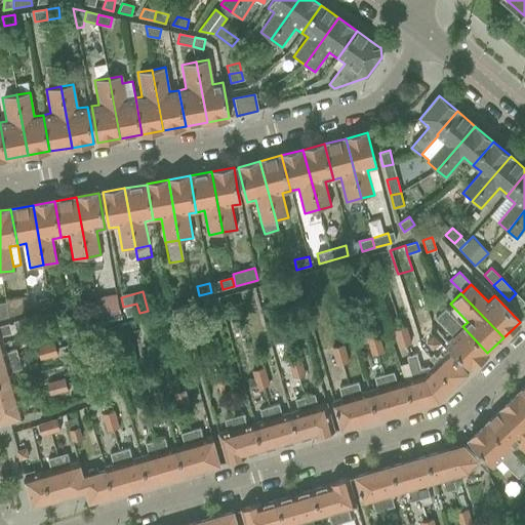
[(524,303),(516,293),(509,300),(518,310),(524,303)]
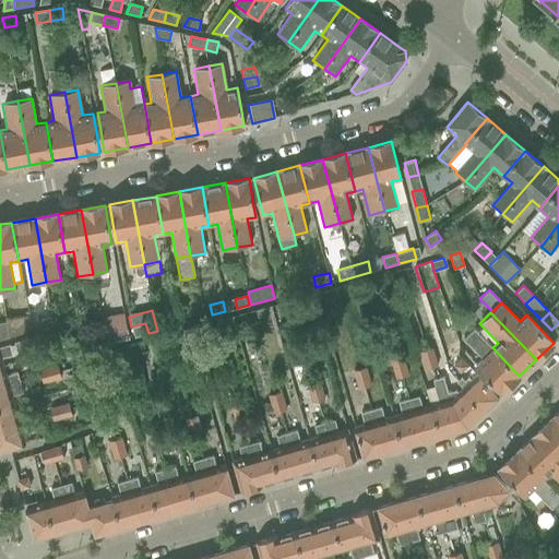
[(30,316),(6,320),(6,321),(9,337),(9,339),(33,331),(30,316)]
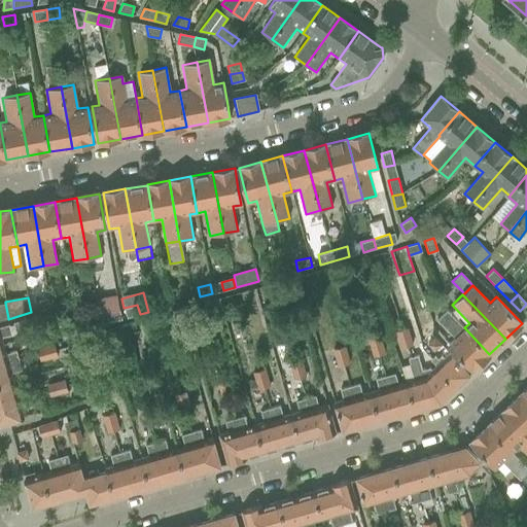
[(95,304),(98,316),(118,310),(115,297),(95,304)]
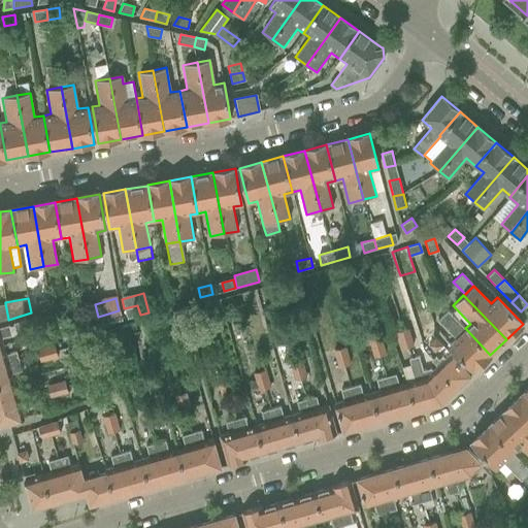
[(48,299),(35,301),(36,310),(50,308),(48,299)]
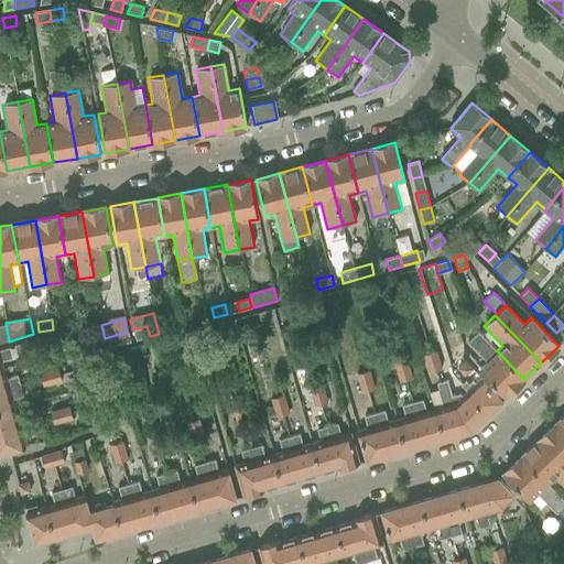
[(147,326),(132,329),(136,340),(150,336),(147,326)]
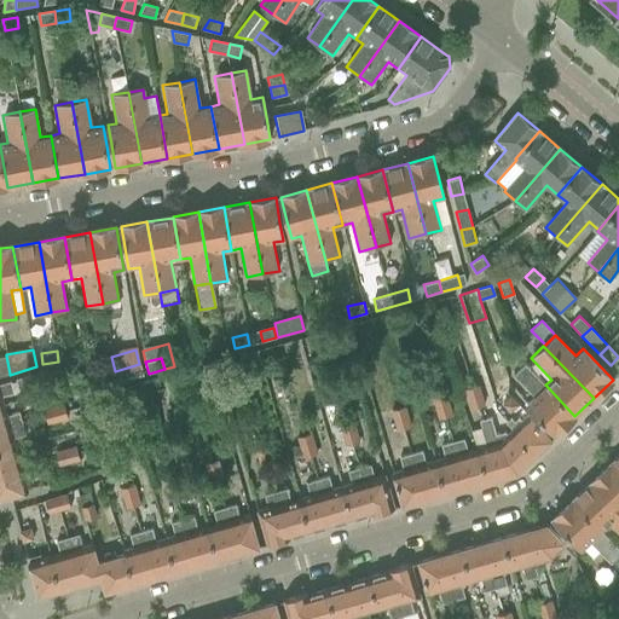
[(139,364),(115,371),(117,382),(143,375),(139,364)]
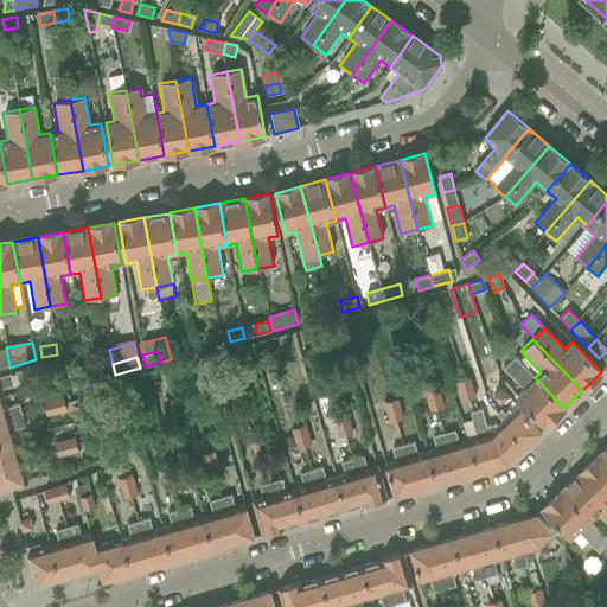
[(563,408),(535,377),(515,357),(503,368),(523,389),(516,396),(545,427),(563,408)]
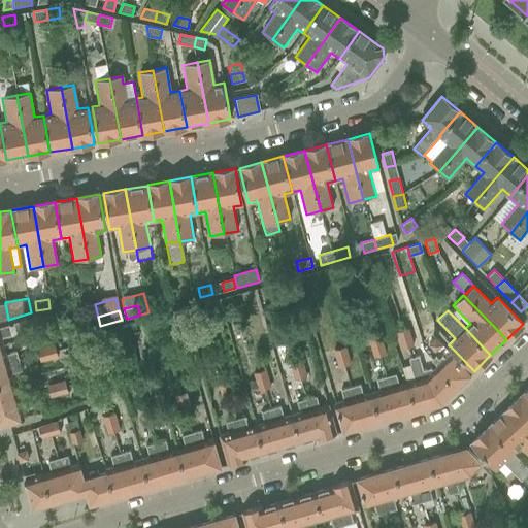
[(98,317),(85,320),(88,330),(100,326),(98,317)]
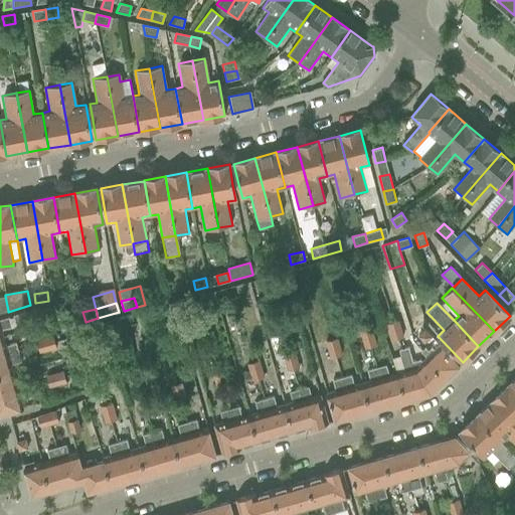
[(15,316),(18,324),(26,321),(23,313),(15,316)]
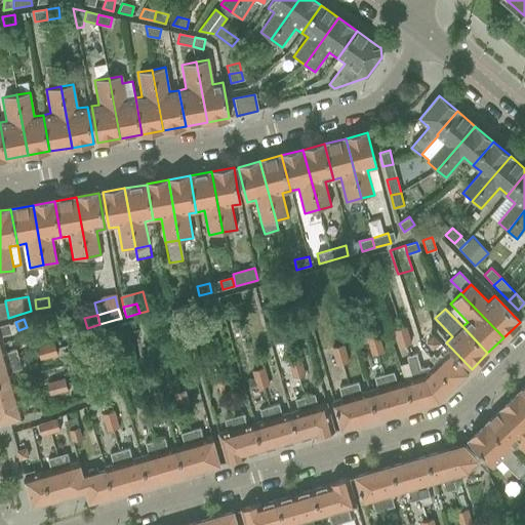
[(0,345),(3,345),(1,336),(11,334),(8,323),(0,325),(0,345)]
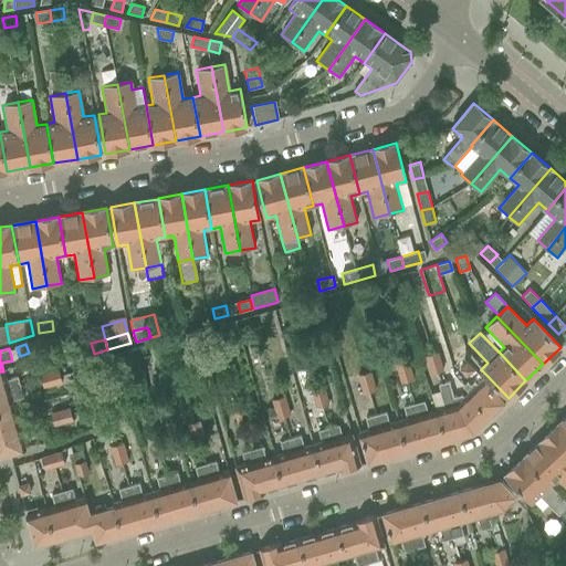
[(438,352),(432,354),(437,371),(443,369),(438,352)]
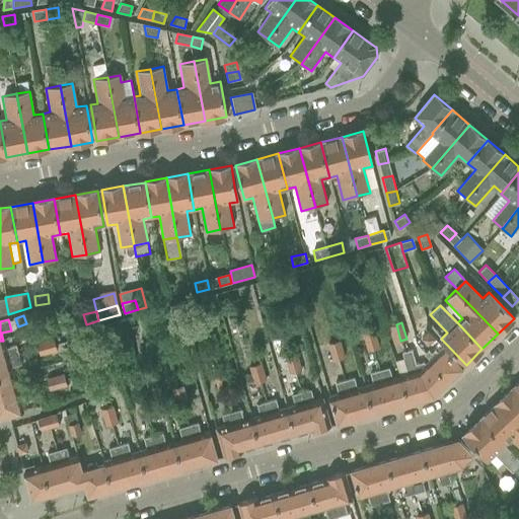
[(400,341),(396,324),(390,325),(395,343),(400,341)]
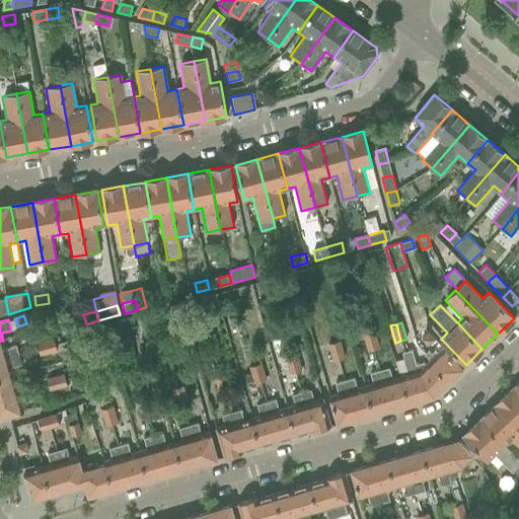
[(374,330),(368,331),(373,349),(379,347),(374,330)]
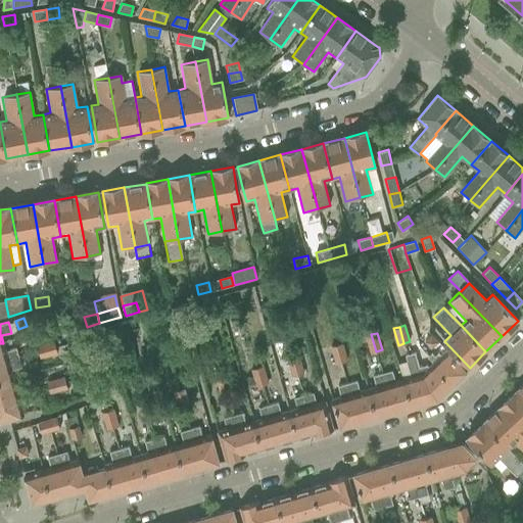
[(376,351),(371,334),(366,336),(370,352),(376,351)]
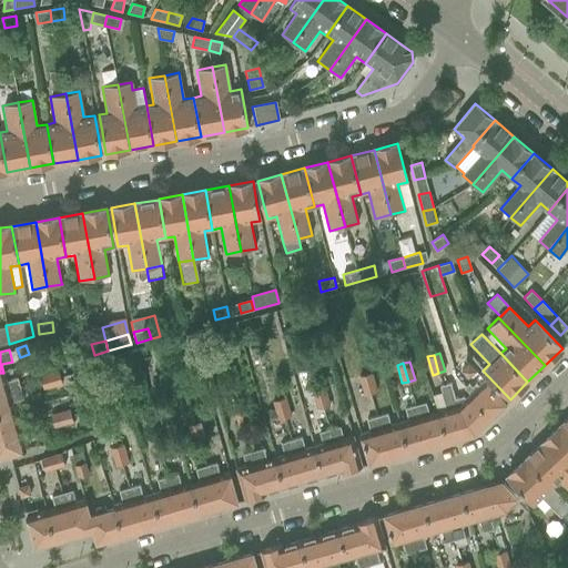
[(467,364),(456,375),(457,378),(472,393),(494,415),(506,403),(490,387),(467,364)]
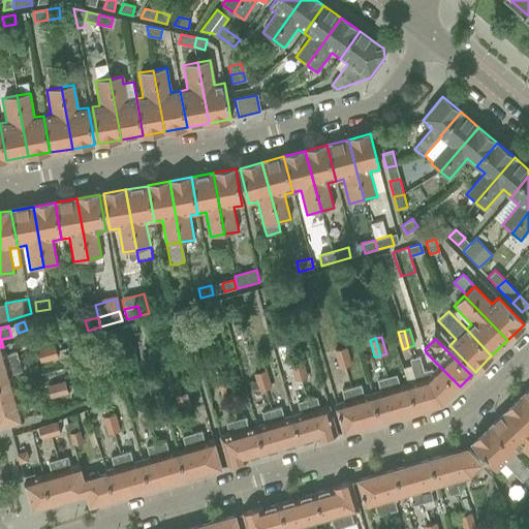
[(55,345),(37,350),(39,356),(56,351),(55,345)]
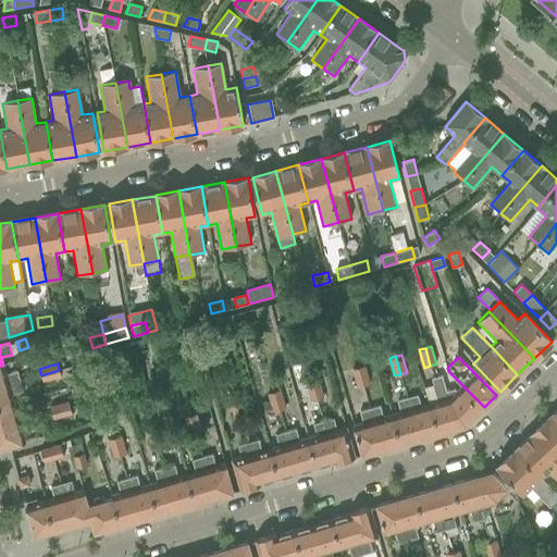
[(0,366),(0,386),(21,381),(17,371),(7,374),(3,366),(0,366)]
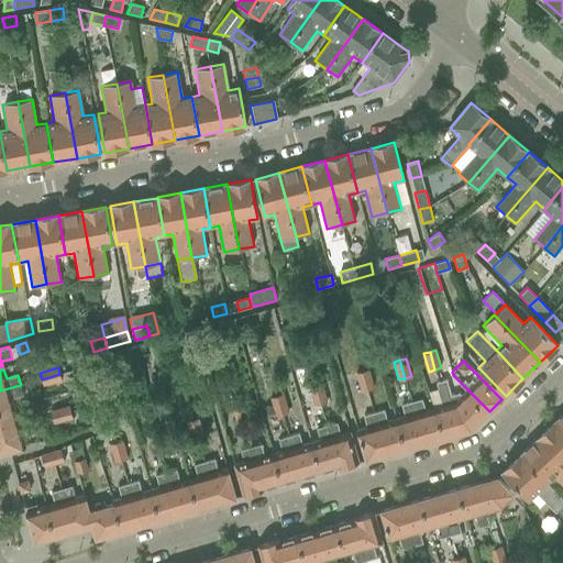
[(368,370),(362,372),(367,389),(373,387),(368,370)]
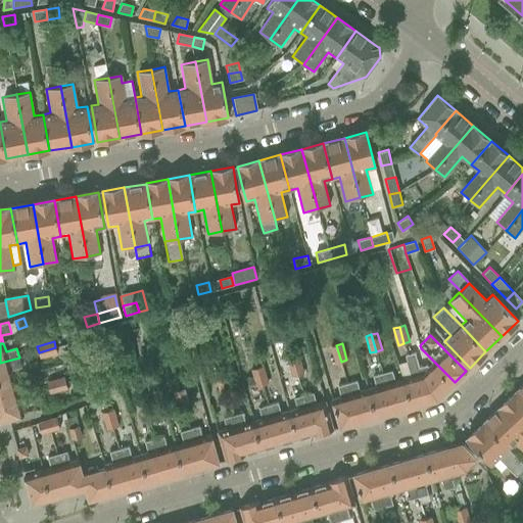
[(341,362),(336,345),(330,346),(335,364),(341,362)]
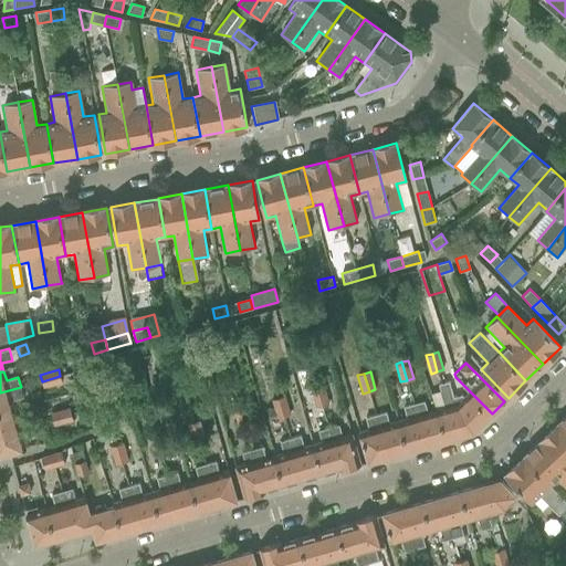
[(60,376),(42,381),(43,388),(62,383),(60,376)]
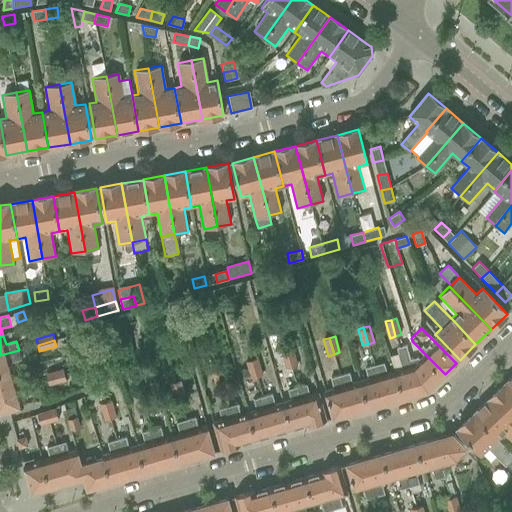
[(403,372),(396,374),(403,398),(428,391),(410,360),(406,345),(397,348),(403,372)]
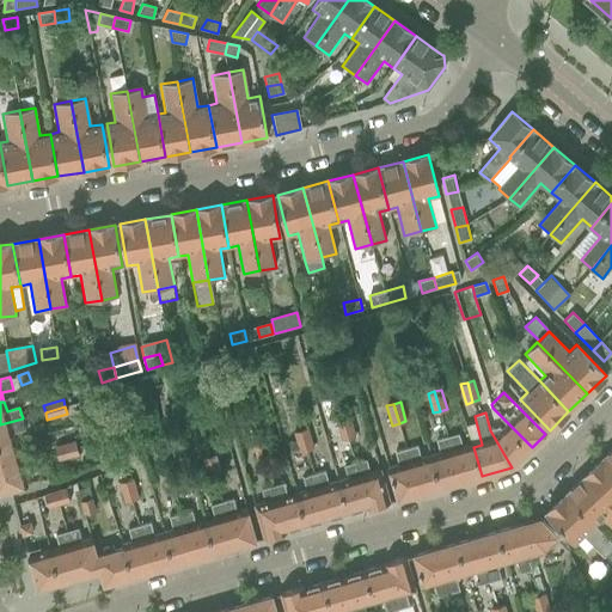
[(350,417),(343,420),(348,438),(355,436),(350,417)]
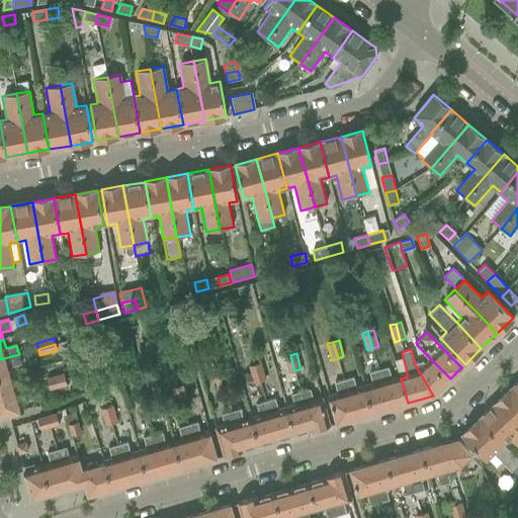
[(0,359),(0,377),(13,374),(23,371),(19,354),(0,359)]
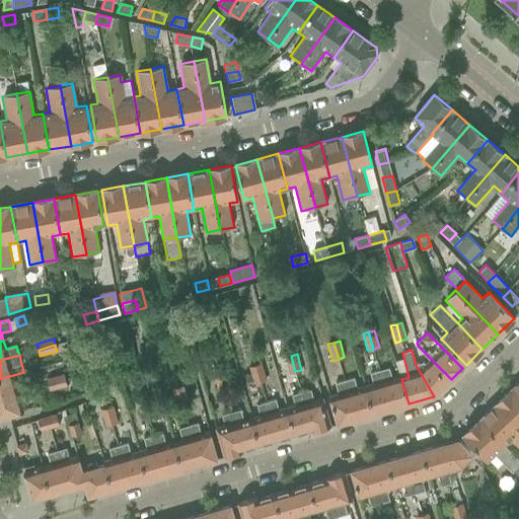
[(295,371),(291,356),(285,357),(289,373),(295,371)]
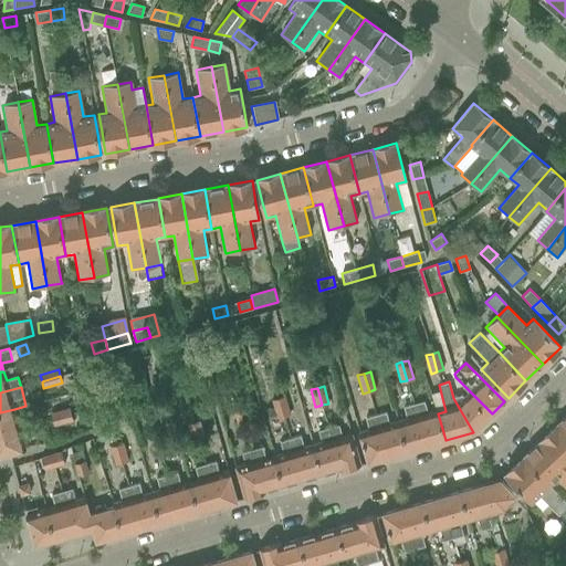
[(462,396),(453,398),(473,432),(492,413),(470,391),(463,397),(462,396)]
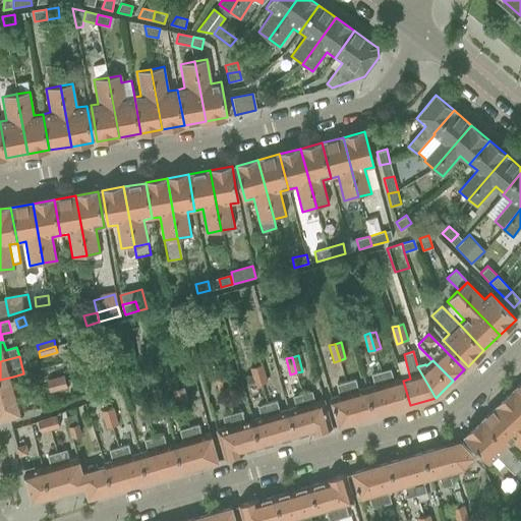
[(262,364),(255,366),(261,384),(267,382),(262,364)]
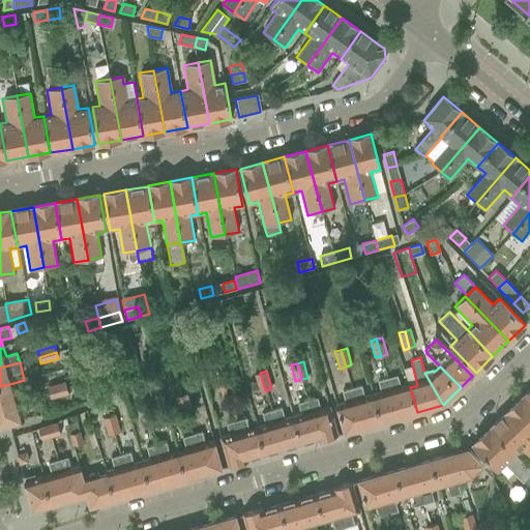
[(260,373),(254,375),(259,392),(265,390),(260,373)]
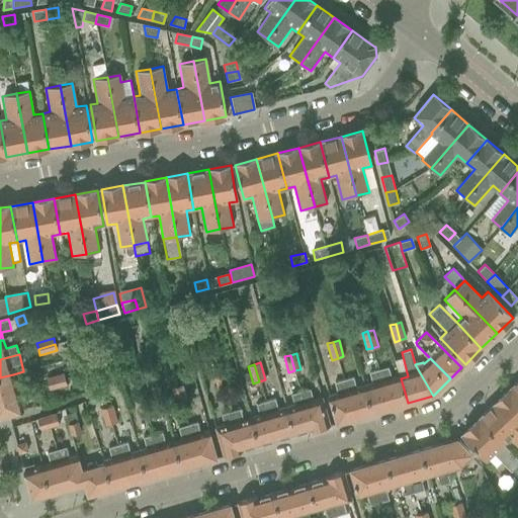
[(389,367),(378,370),(390,408),(408,403),(401,378),(392,380),(389,367)]
